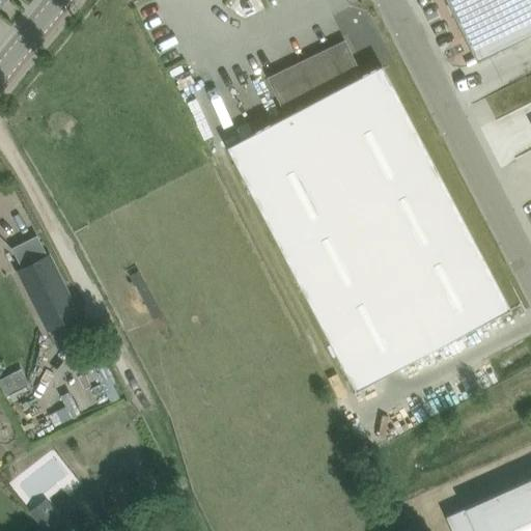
[(530,35),(530,0),(446,0),(477,62),(530,35)]
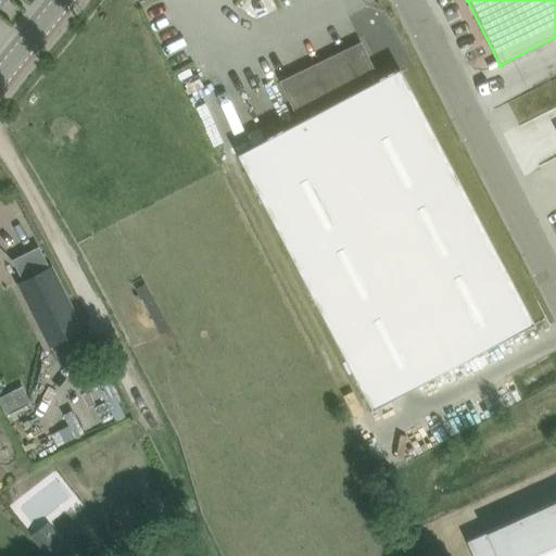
[(300,122),(238,154),(371,409),(534,323),(400,68),(379,79),(361,42),(280,81),(300,122)]
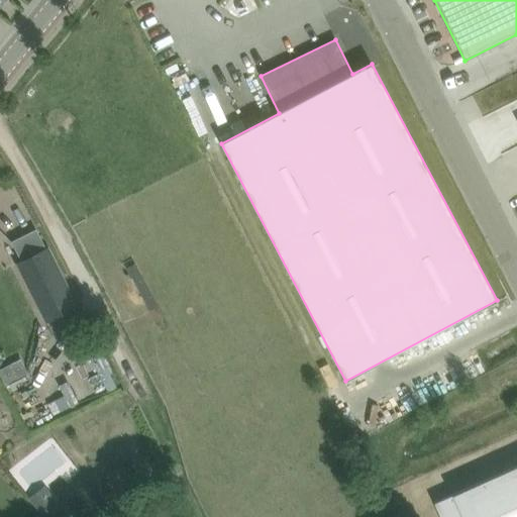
[(12,241),(21,261),(45,248),(36,229),(12,241)]
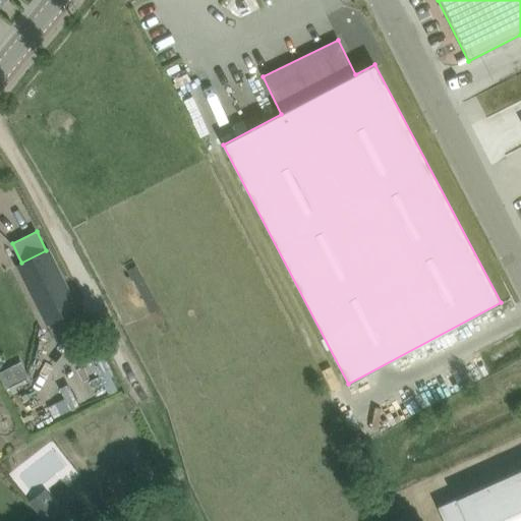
[(48,324),(77,309),(48,249),(46,250),(21,263),(17,265),(48,324)]
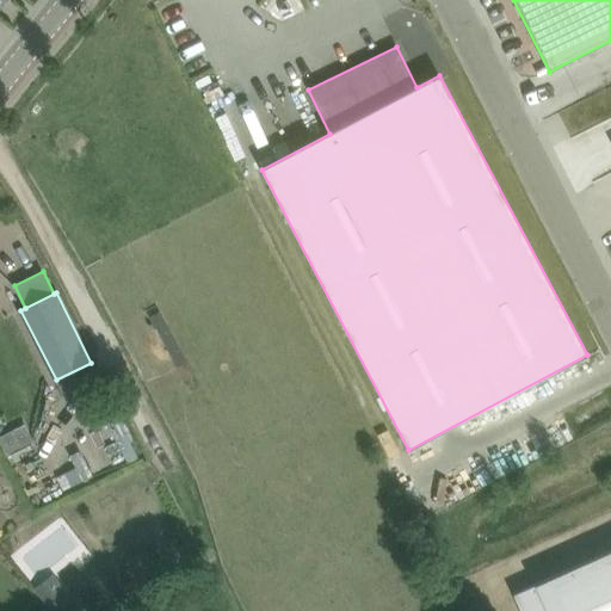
[(128,463),(139,457),(111,406),(102,412),(128,463)]
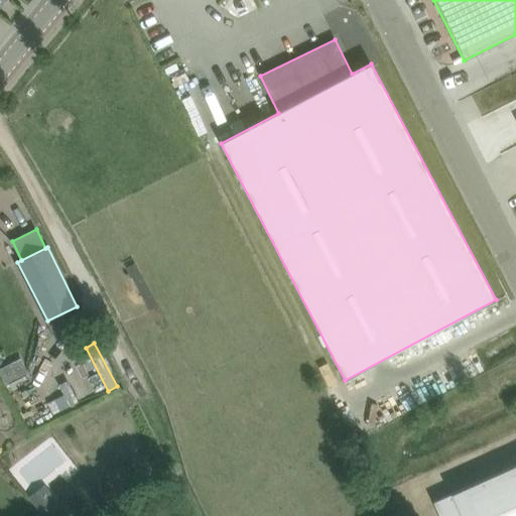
[(10,365),(0,370),(6,382),(16,377),(10,365)]
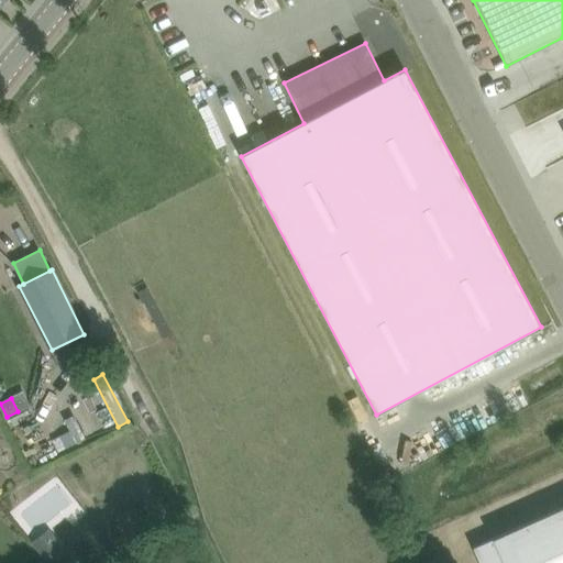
[(69,431),(52,440),(58,452),(86,438),(74,415),(64,420),(69,431)]
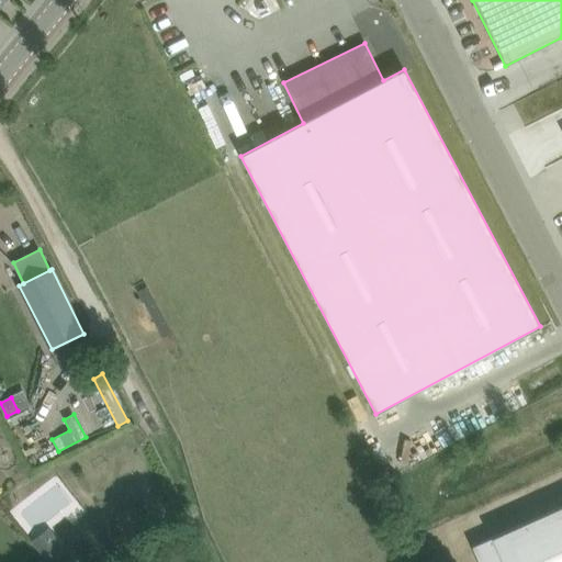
[(561,561),(561,505),(492,538),(502,561),(561,561)]
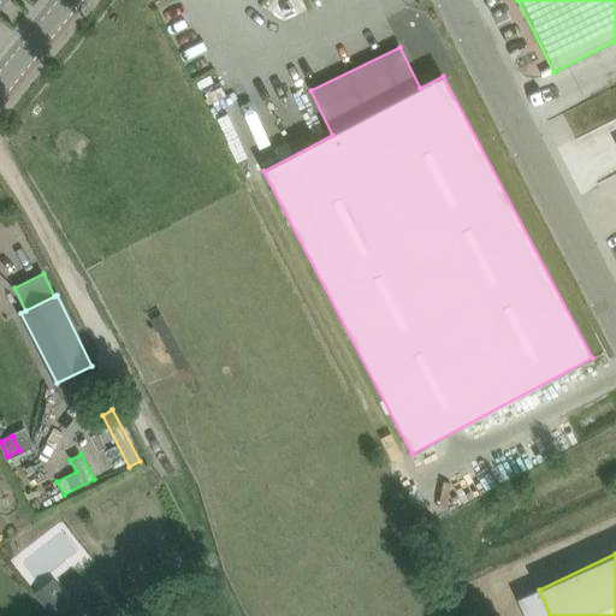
[(73,615),(80,611),(67,594),(47,610),(52,615),(73,615)]
